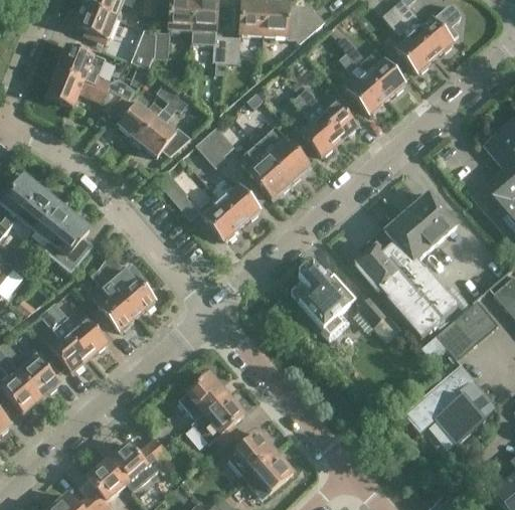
[(83,0),(82,4),(115,17),(122,0),(83,0)]
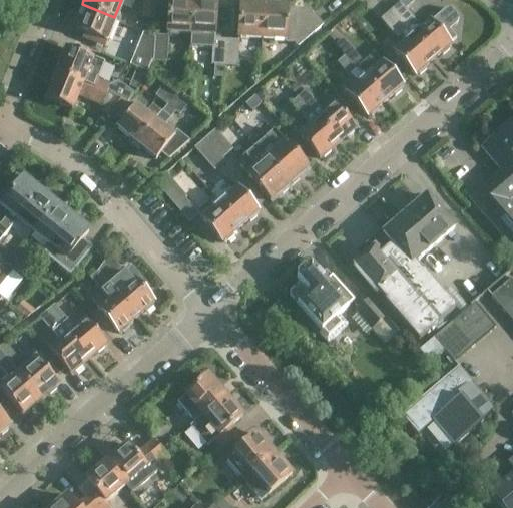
[(143,0),(142,15),(154,15),(155,0),(143,0)]
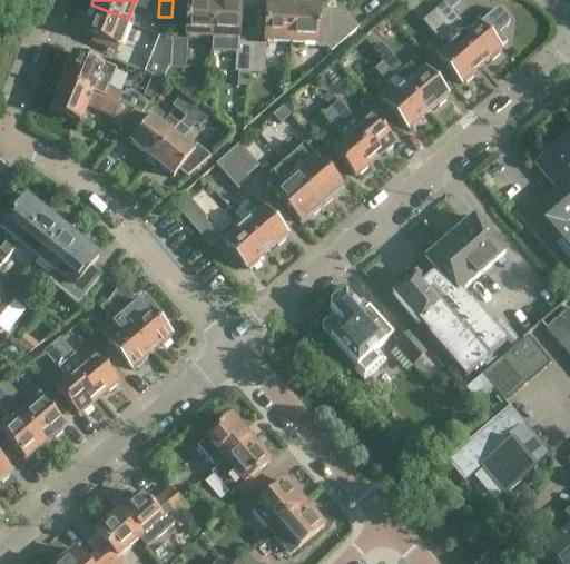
[(212,35),(214,0),(187,0),(185,32),(212,35)]
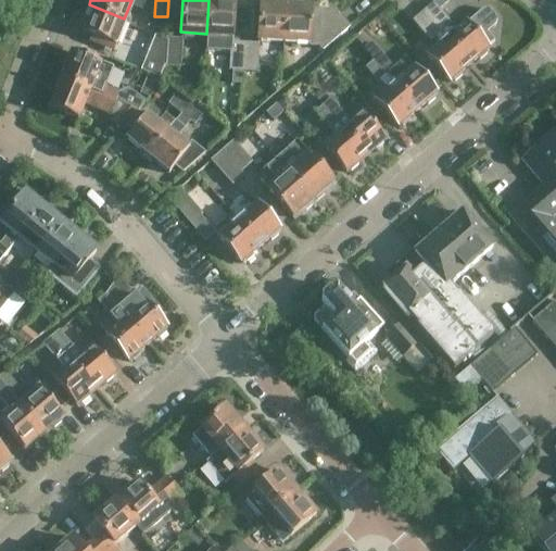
[(236,0),(209,0),(206,34),(205,47),(232,48),(231,65),(232,65),(243,66),(245,40),(234,40),(236,0)]
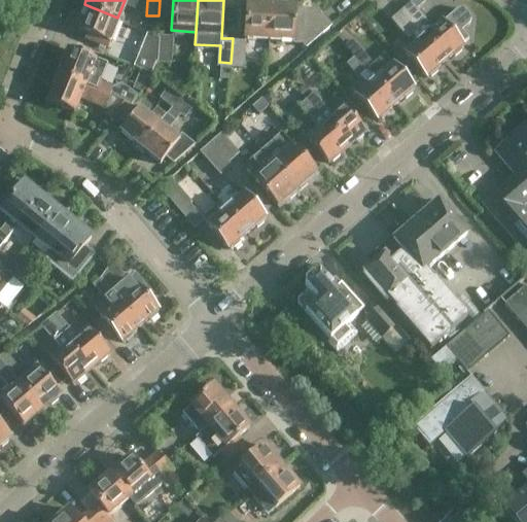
[(401,7),(445,58),(463,42),(462,40),(468,35),(461,27),(469,20),(471,13),(463,4),(457,6),(443,20),(442,19),(430,29),(424,23),(428,19),(415,5),(411,0),(401,7)]
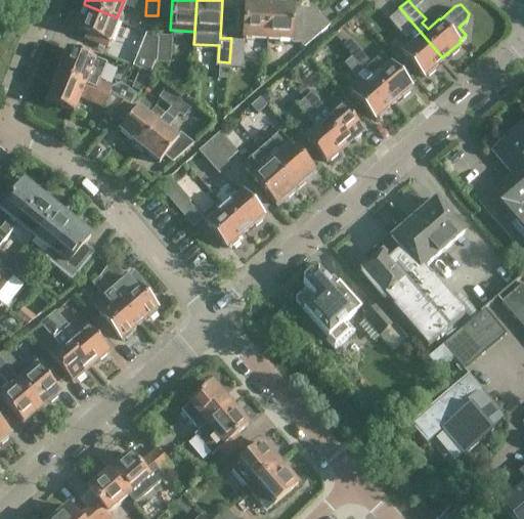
[(277,35),(279,4),(246,2),(244,33),(277,35)]
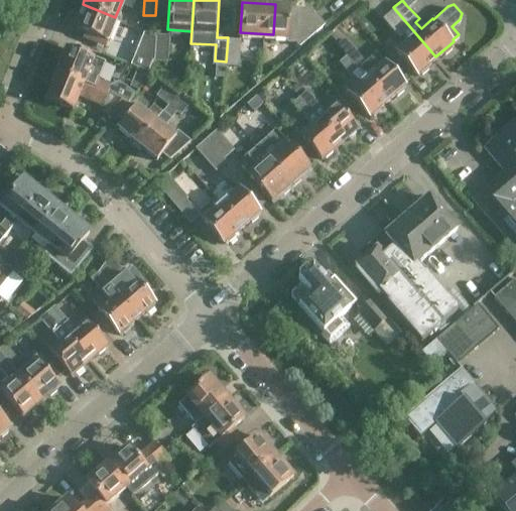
[(115,17),(83,4),(74,25),(85,29),(83,33),(105,42),(115,17)]
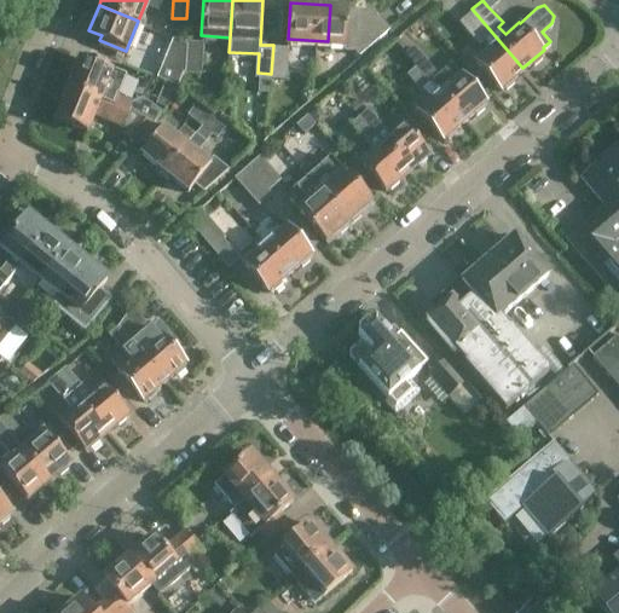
[(347,5),(330,5),(328,41),(343,42),(343,47),(356,48),(359,51),(388,25),(379,15),(377,16),(370,7),(347,6),(347,5)]
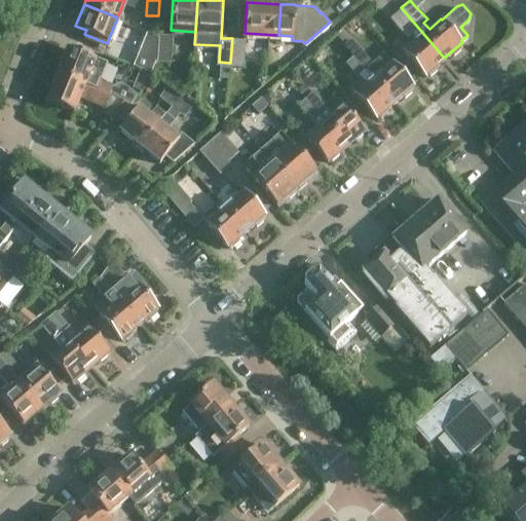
[(426,74),(444,58),(401,7),(389,17),(407,36),(411,34),(416,39),(404,50),(426,74)]
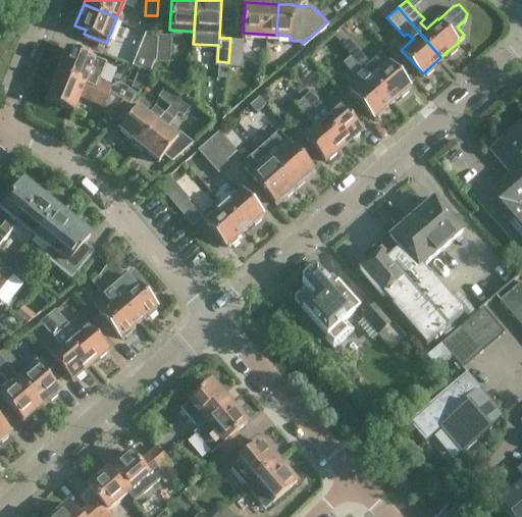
[(156,55),(158,35),(144,29),(131,62),(149,69),(154,56),(156,55)]
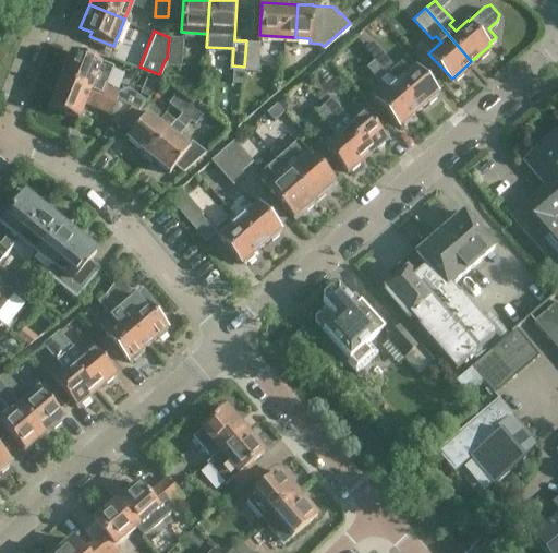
[(169,35),(169,37),(167,59),(181,60),(183,35),(169,35)]
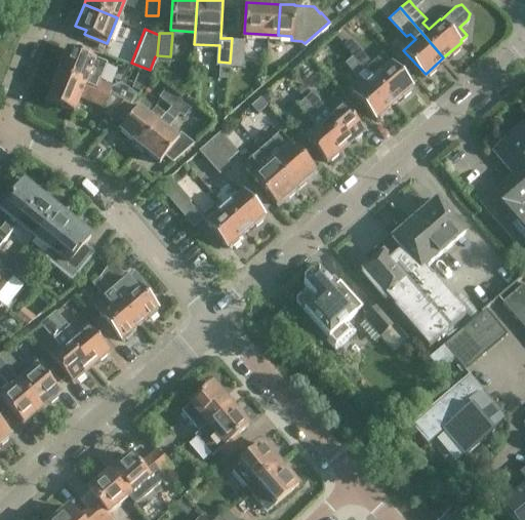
[(232,38),(230,63),(242,64),(244,39),(232,38)]
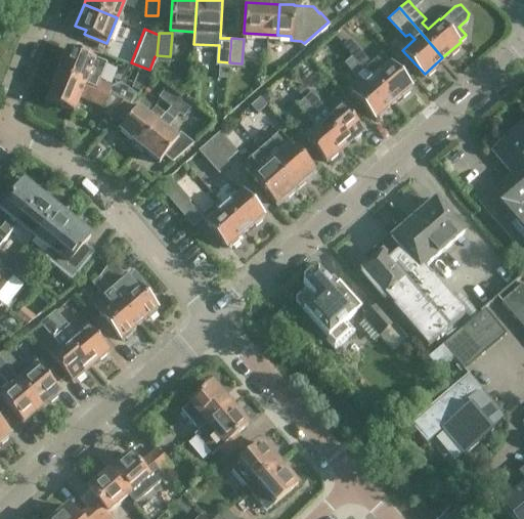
[(98,79),(105,61),(67,45),(56,71),(107,92),(117,96),(130,101),(136,93),(121,81),(110,83),(98,79)]
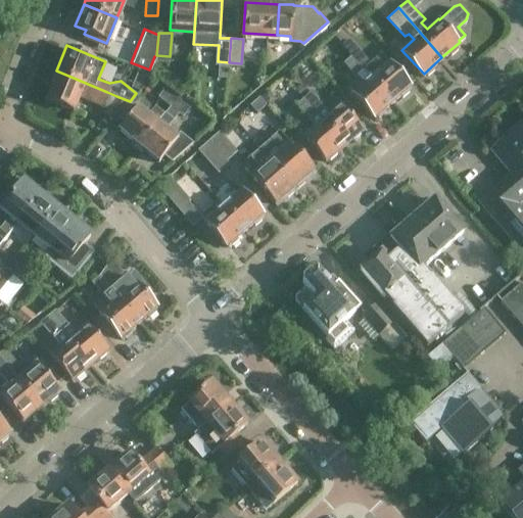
[(372,76),(393,100),(411,85),(389,59),(378,69),(372,63),(373,62),(362,49),(353,55),(372,76)]
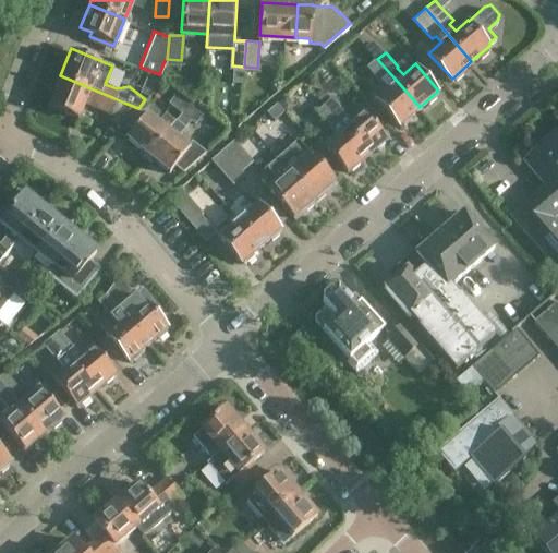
[(397,81),(377,59),(370,65),(381,80),(383,79),(389,86),(377,97),(400,123),(420,107),(397,81)]
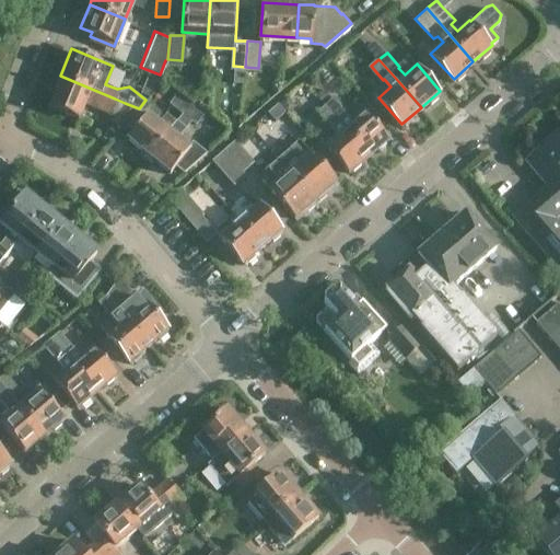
[(234,78),(234,80),(244,80),(245,67),(234,66),(234,78)]
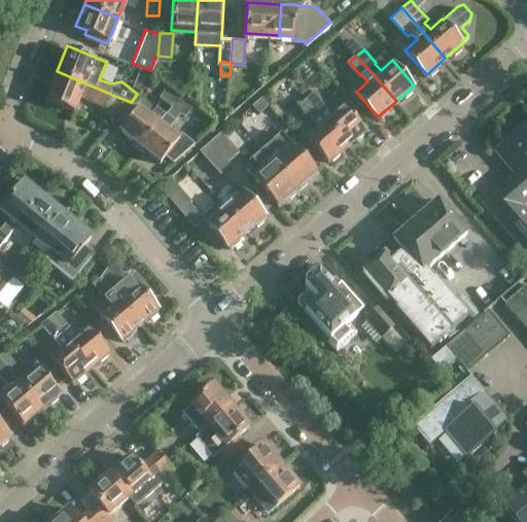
[(105,101),(108,93),(57,71),(46,98),(74,109),(81,92),(105,101)]
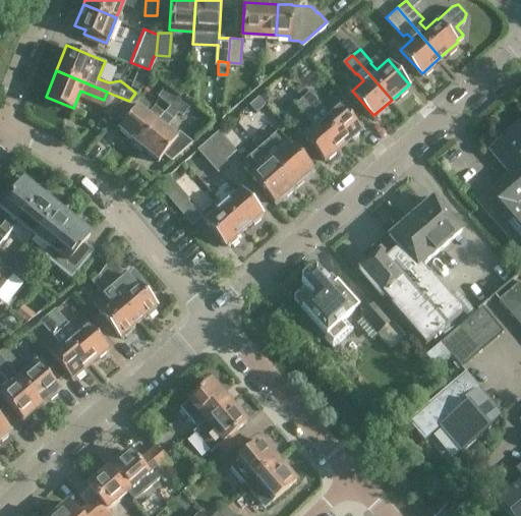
[(133,77),(131,84),(137,87),(138,88),(143,81),(133,77)]
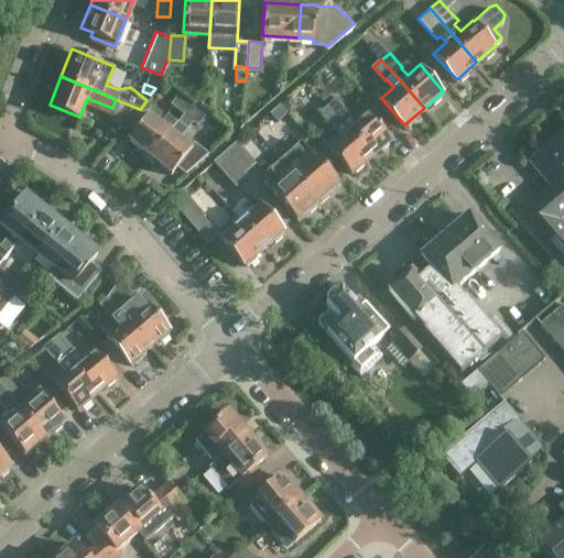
[(326,85),(318,91),(327,101),(334,95),(326,85)]
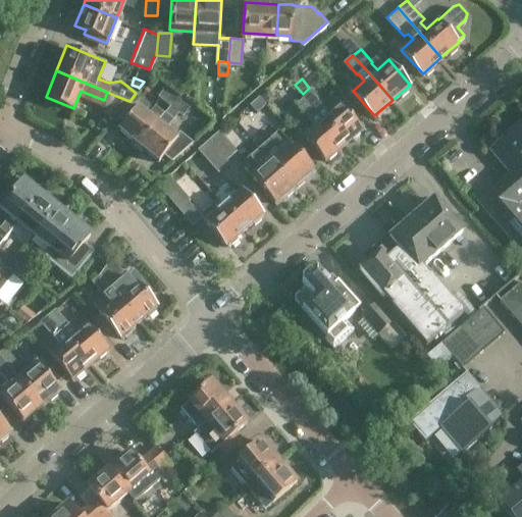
[(170,104),(179,92),(166,82),(157,94),(170,104)]
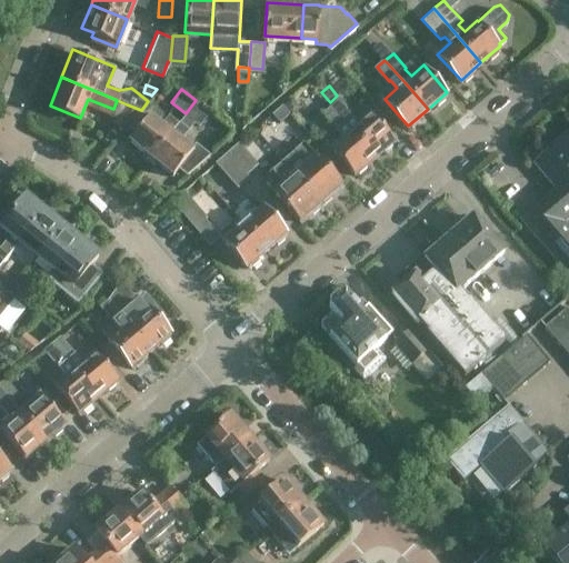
[(291,94),(283,101),(292,112),(300,104),(291,94)]
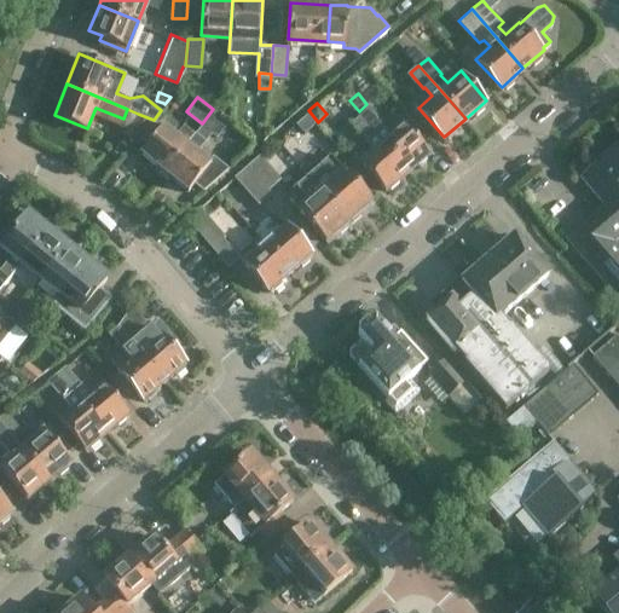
[(195,132),(174,115),(175,114),(166,105),(138,140),(145,145),(142,151),(165,169),(195,132)]
